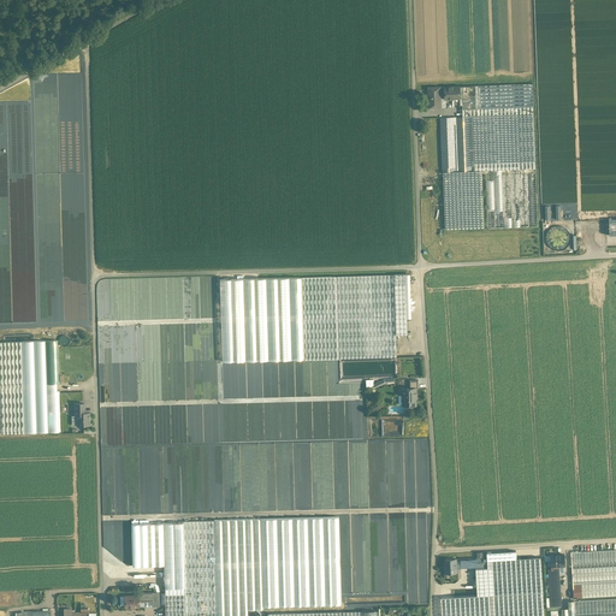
[(599,27),(599,29),(615,28),(615,19),(615,18),(615,11),(604,12),(604,27),(599,27)]
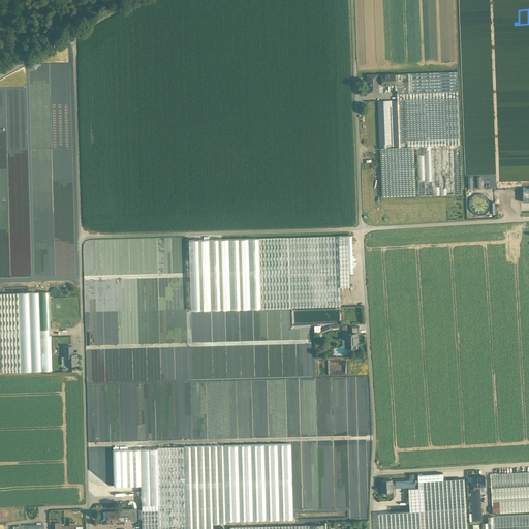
[(528,47),(496,48),(496,55),(528,54),(528,47)]
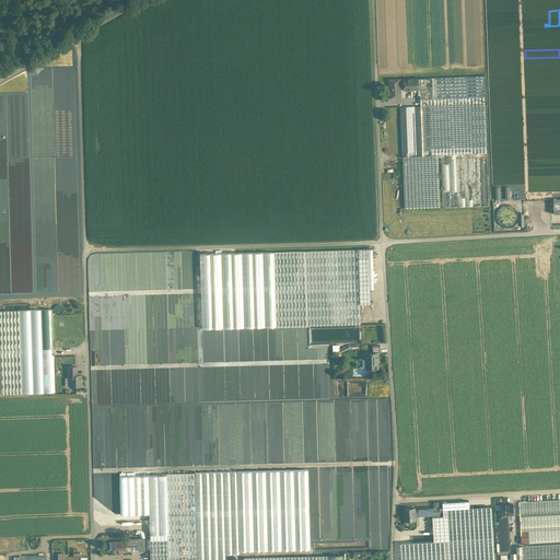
[(485,76),(432,78),(432,88),(422,88),(420,88),(421,106),(400,107),(401,156),(403,156),(405,208),(440,207),(438,154),(441,154),(487,153),(485,97),(486,97),(485,76)]
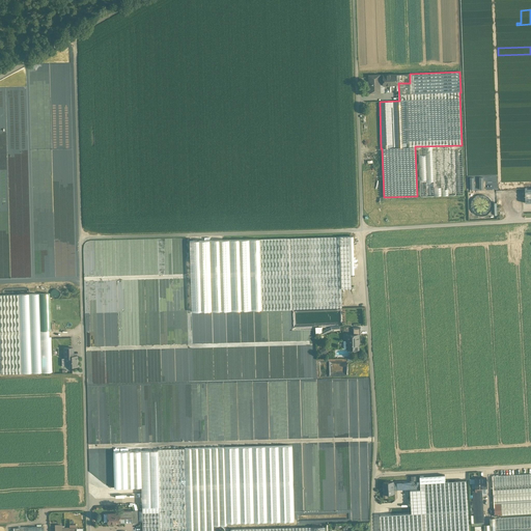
[(410,74),(399,75),(400,83),(410,83),(410,74)]
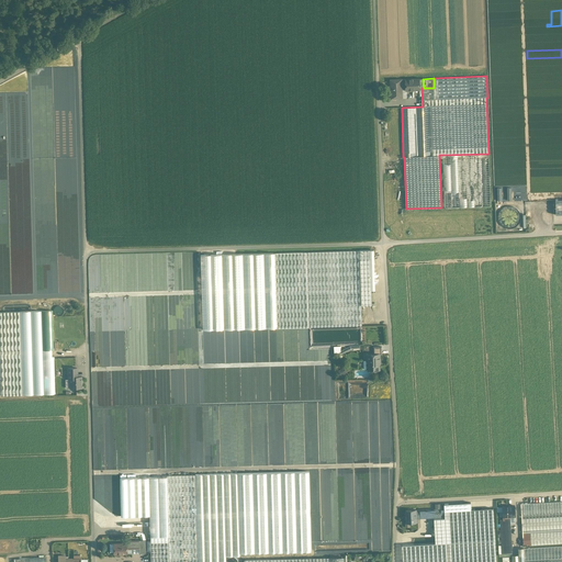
[(402,79),(391,80),(391,98),(402,98),(402,89),(402,79)]
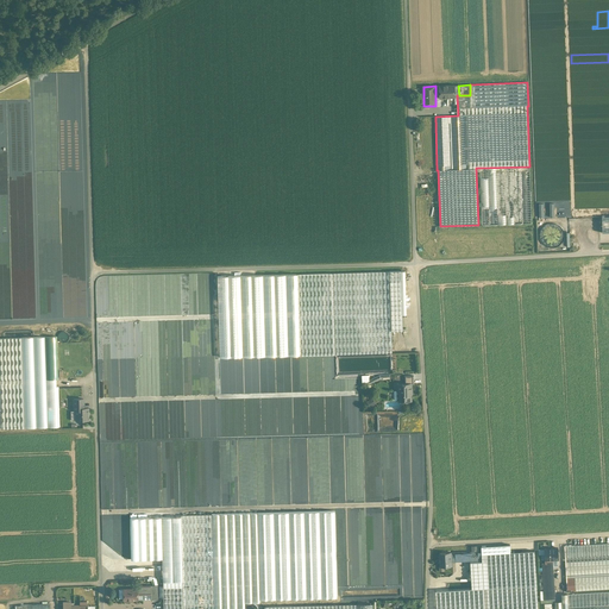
[(454,86),(439,86),(440,96),(440,98),(454,98),(454,95),(454,86)]
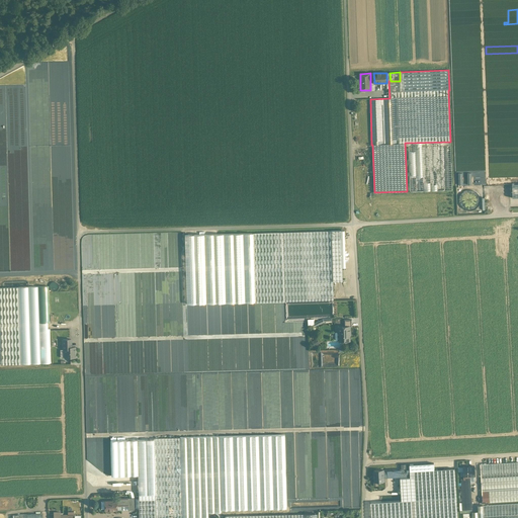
[(450,142),(408,143),(410,191),(452,189),(450,142)]
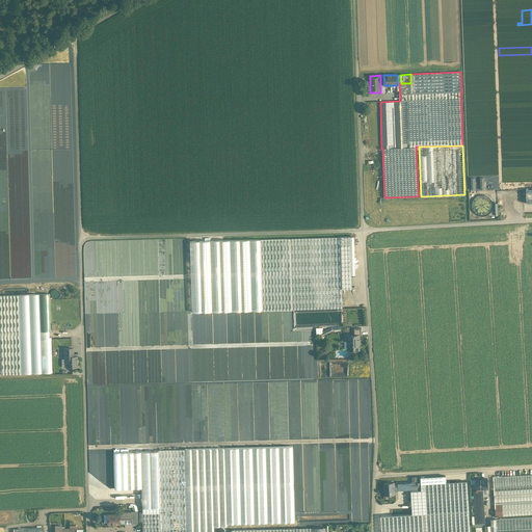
[(485,178),(470,178),(470,190),(485,190),(485,178)]
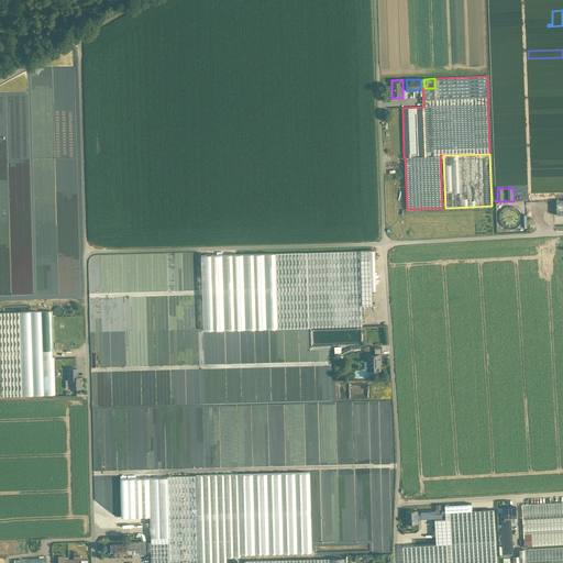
[(371,251),(307,253),(309,328),(363,327),(362,306),(373,306),(372,290),(375,290),(375,277),(372,277),(371,251)]
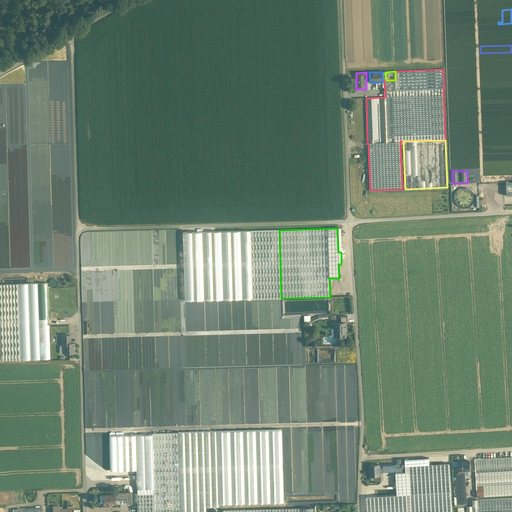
[(250,230),(183,232),(185,301),(252,299),(250,230)]
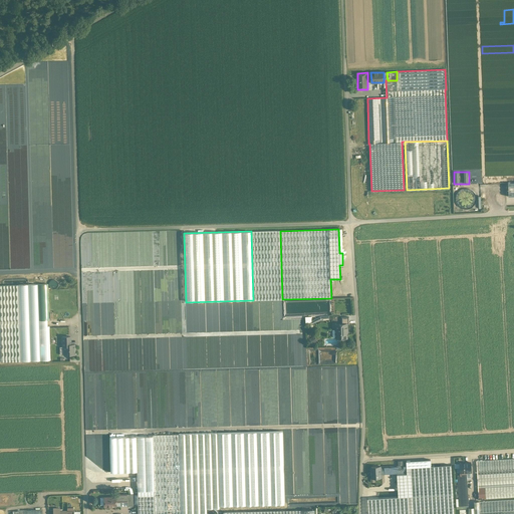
[(280,231),(251,231),(253,300),(282,299),(280,231)]
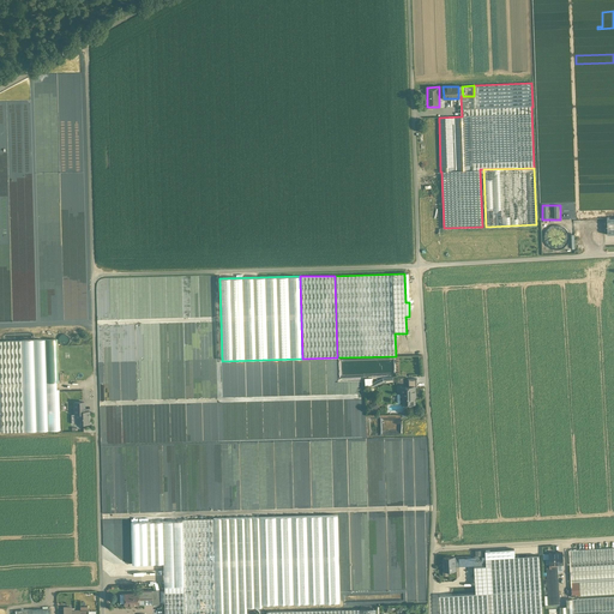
[(58,338),(0,341),(0,410),(1,432),(61,431),(58,338)]
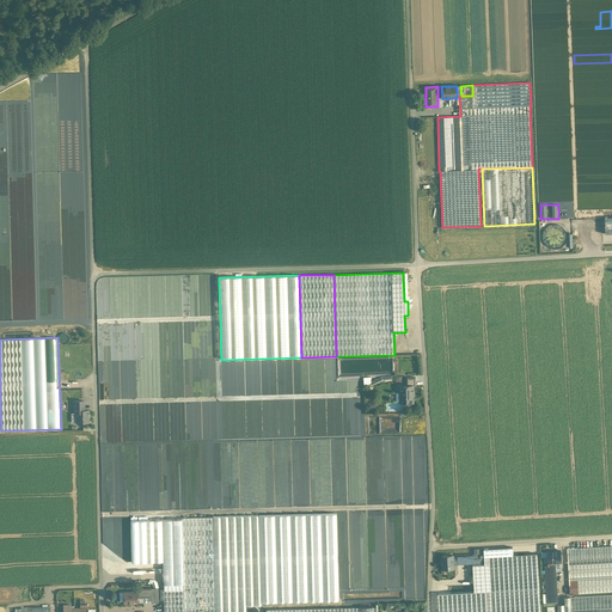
[(407,385),(398,386),(398,392),(396,392),(396,402),(402,402),(407,402),(407,403),(414,403),(412,392),(414,392),(414,386),(414,385),(407,385)]
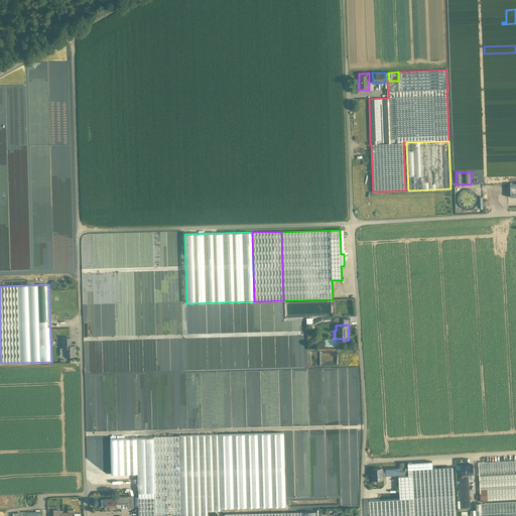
[(63,356),(75,356),(75,346),(70,346),(69,338),(62,338),(62,348),(63,348),(63,356)]
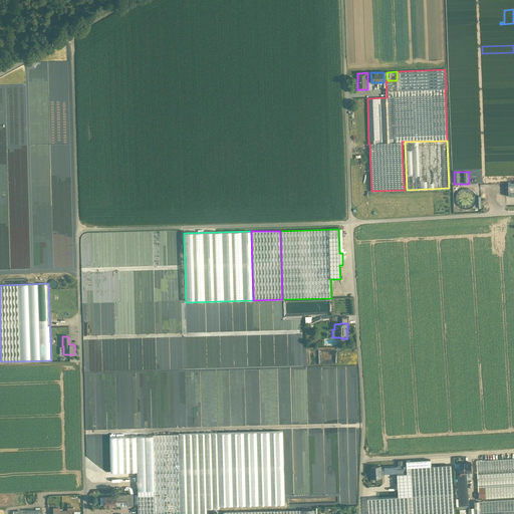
[(218,433),(220,506),(284,504),(282,431),(218,433)]
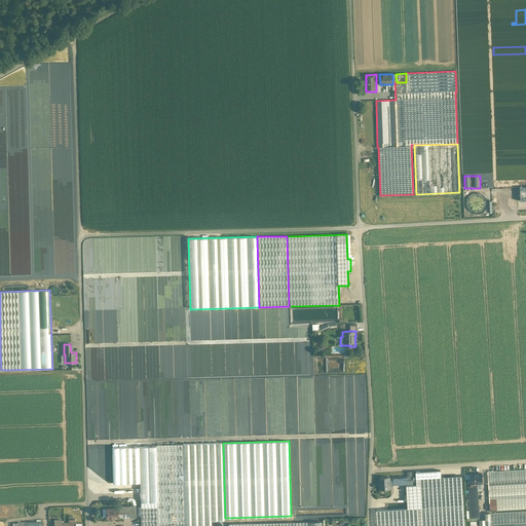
[(158,502),(141,502),(141,525),(208,525),(209,525),(212,525),(212,521),(225,520),(225,518),(223,443),(183,444),(183,445),(156,445),(156,447),(158,502)]
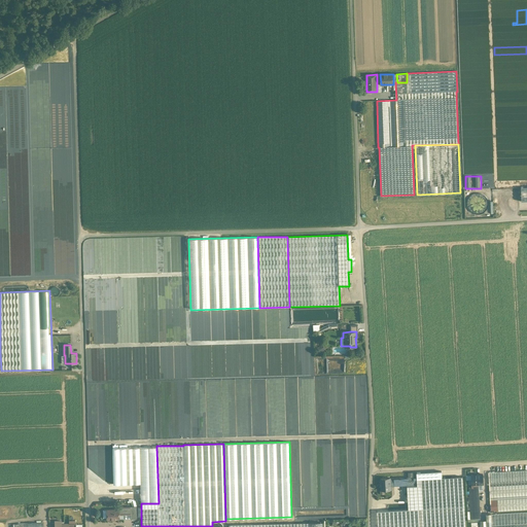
[(159,503),(156,448),(112,448),(113,484),(141,484),(141,503),(159,503)]
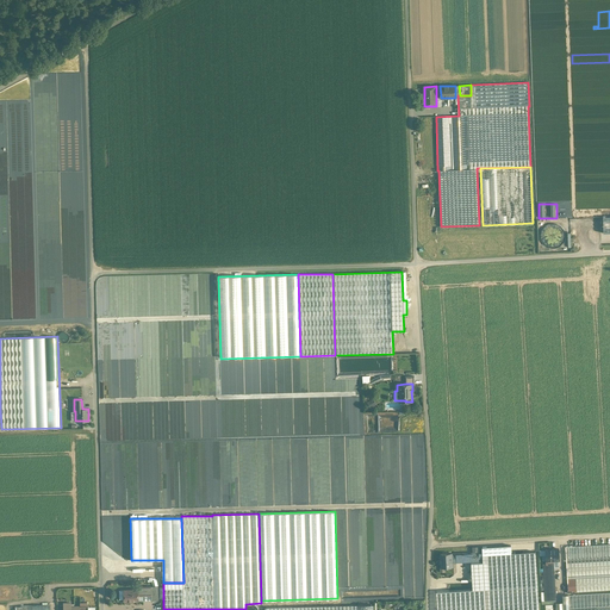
[(535,543),(481,547),(483,552),(483,561),(483,572),(487,571),(489,582),(536,579),(535,543)]
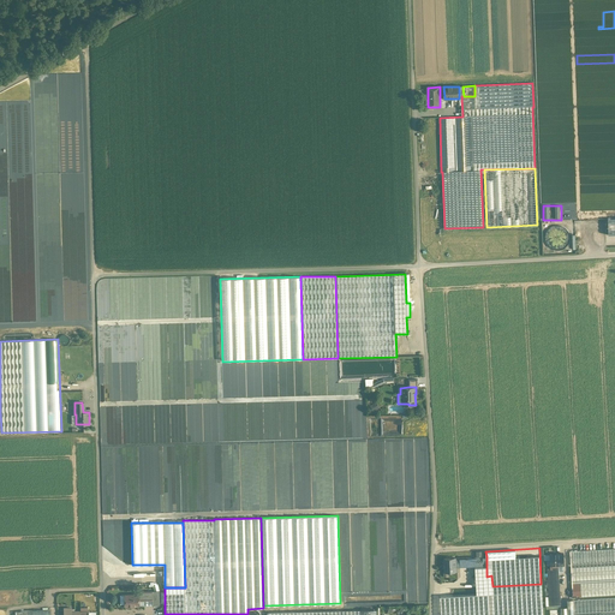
[(614,548),(571,551),(571,567),(614,565),(614,548)]
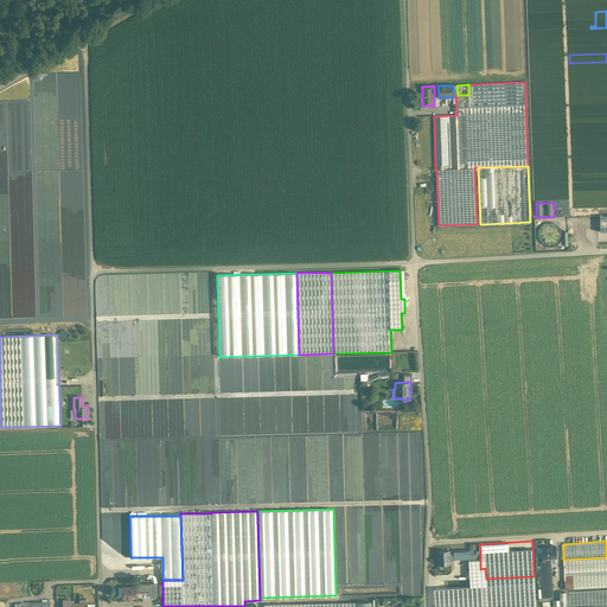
[(556,547),(543,547),(543,557),(543,558),(550,557),(557,557),(556,547)]
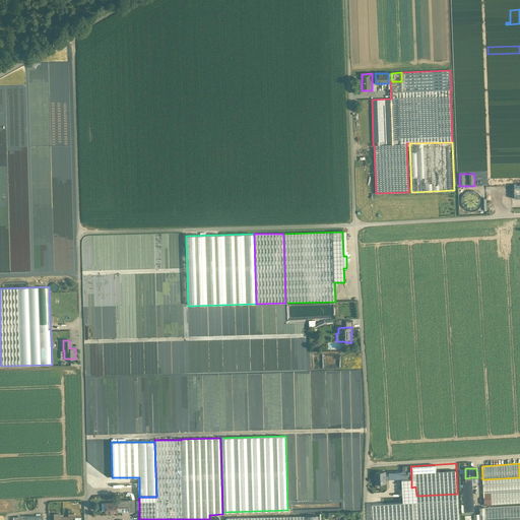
[(404,478),(411,478),(411,470),(409,470),(405,470),(385,472),(385,479),(404,478)]
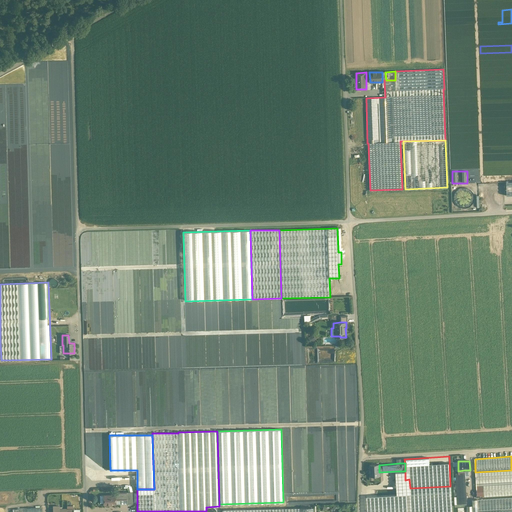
[(379,464),(370,465),(370,476),(379,476),(379,472),(379,465),(379,464)]
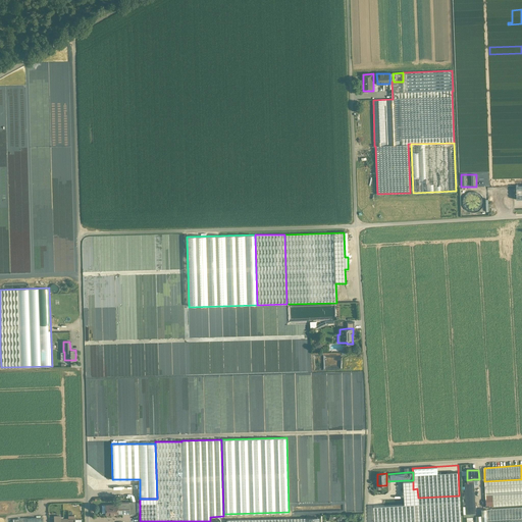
[(521,479),(484,481),(485,493),(521,490),(521,479)]
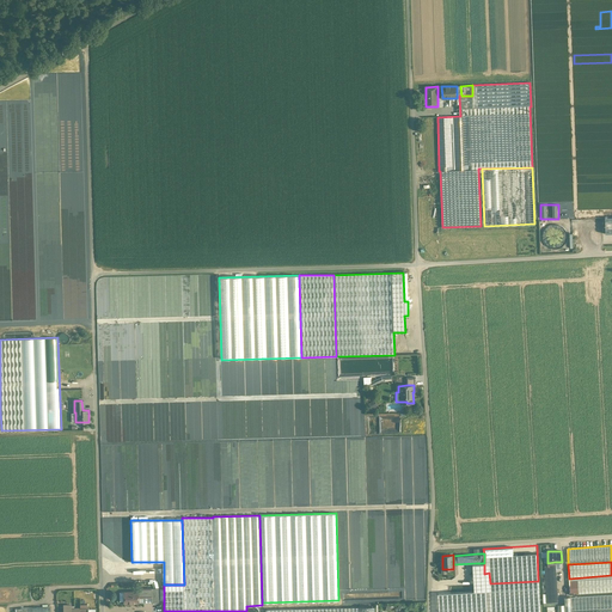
[(548,567),(545,567),(546,587),(557,586),(556,567),(548,567)]
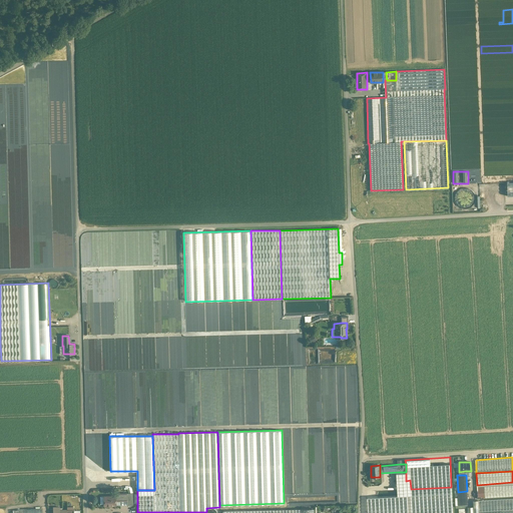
[(406,481),(399,481),(400,490),(411,489),(410,480),(406,481)]
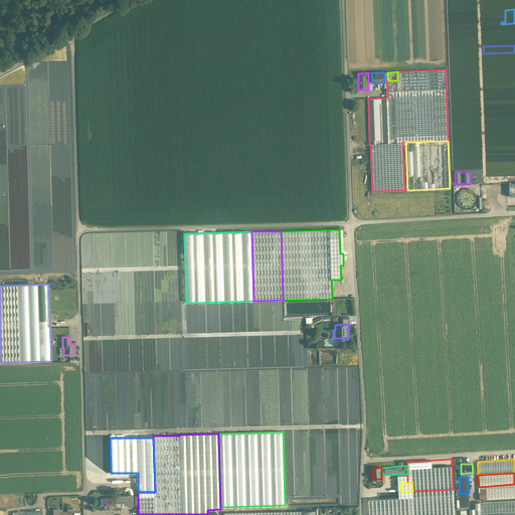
[(514,486),(486,488),(487,500),(514,498),(514,486)]
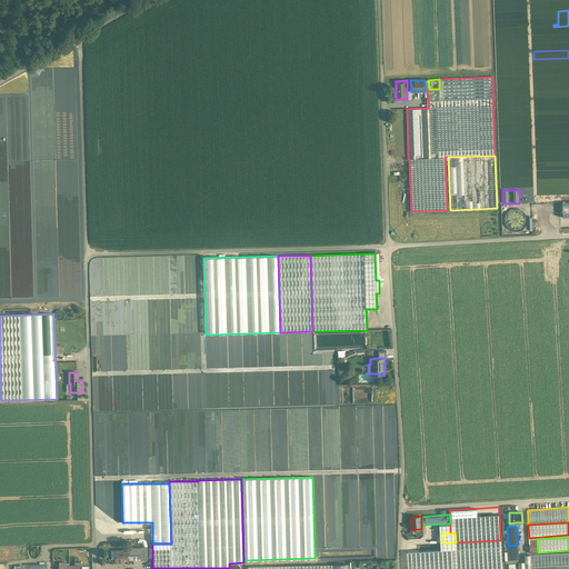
[(443,543),(407,546),(408,568),(501,568),(500,540),(456,542),(443,543)]
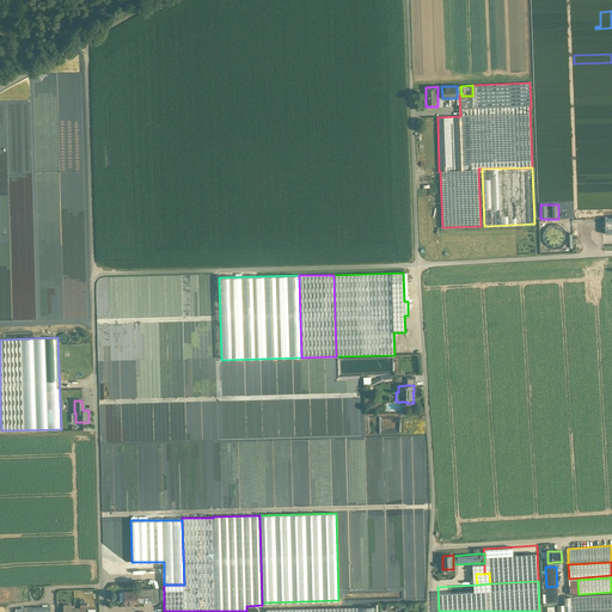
[(139,592),(121,592),(120,593),(120,600),(121,601),(129,601),(129,603),(139,603),(139,598),(144,598),(144,588),(139,589),(139,592)]
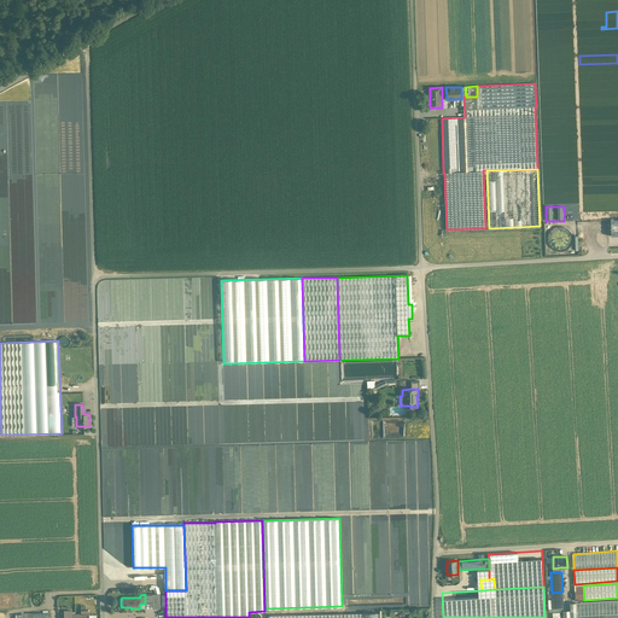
[(617,600),(576,602),(577,617),(617,613),(617,600)]
